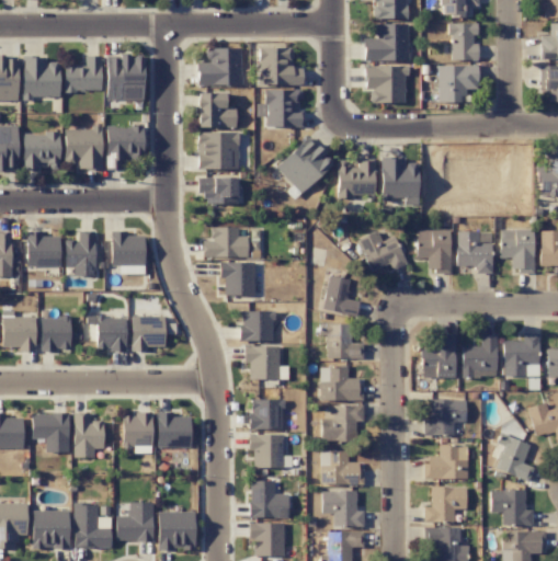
[(408,19),(407,0),(373,0),(373,19),(408,19)]
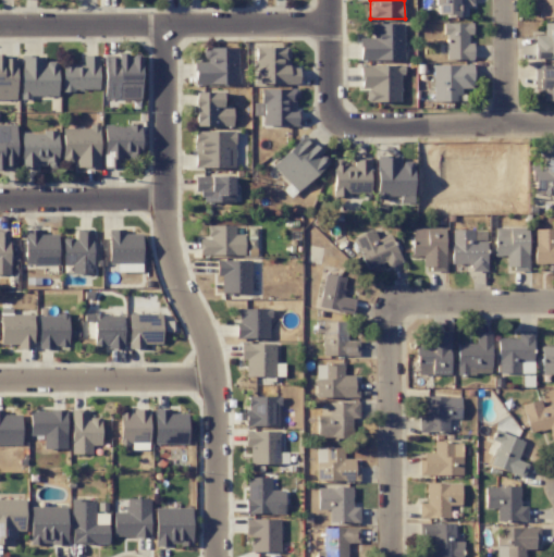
[(438,0),(438,16),(466,16),(466,4),(476,4),(475,0),(438,0)]
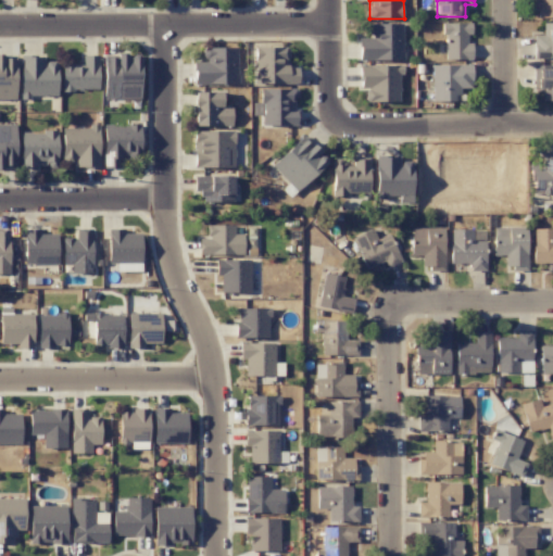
[(552,0),(537,0),(538,17),(552,16),(552,0)]
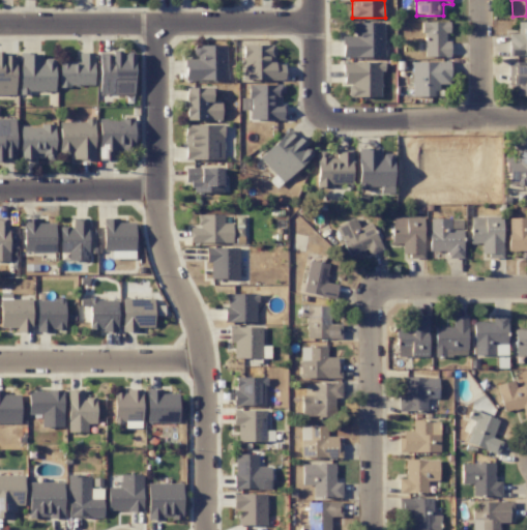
[(386,57),(385,22),(354,23),(355,36),(344,36),(345,58),(386,57)]
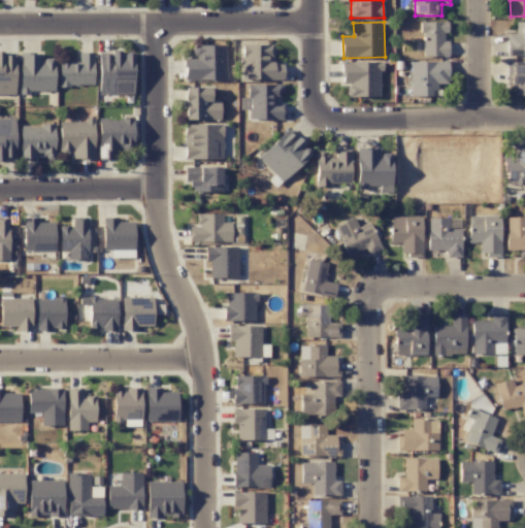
[(449,56),(449,32),(450,32),(450,22),(422,22),(422,33),(426,33),(426,56),(449,56)]
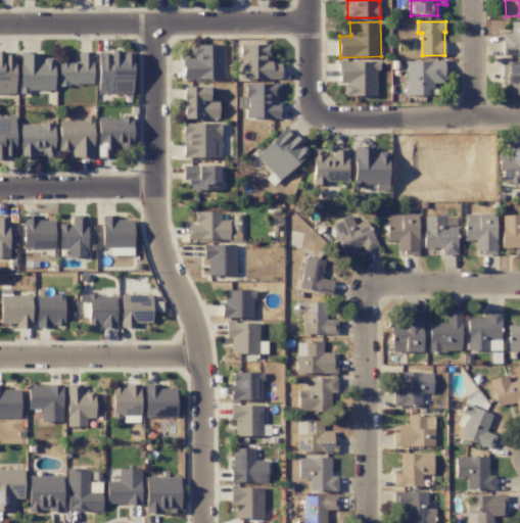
[(519,22),(513,22),(513,33),(504,33),(504,51),(519,50),(519,22)]
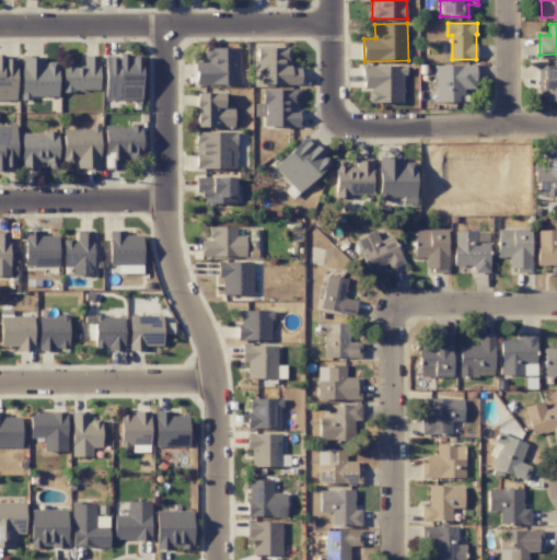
[(303,84),(303,68),(292,68),(292,48),(259,47),(259,84),(303,84)]
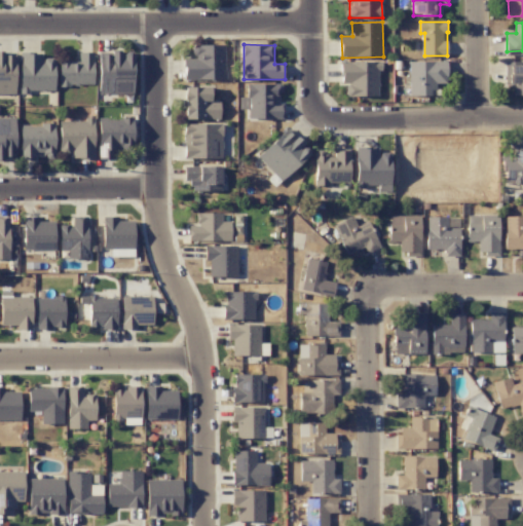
[(226,45),(194,45),(194,59),(185,59),(185,79),(226,80),(226,45)]
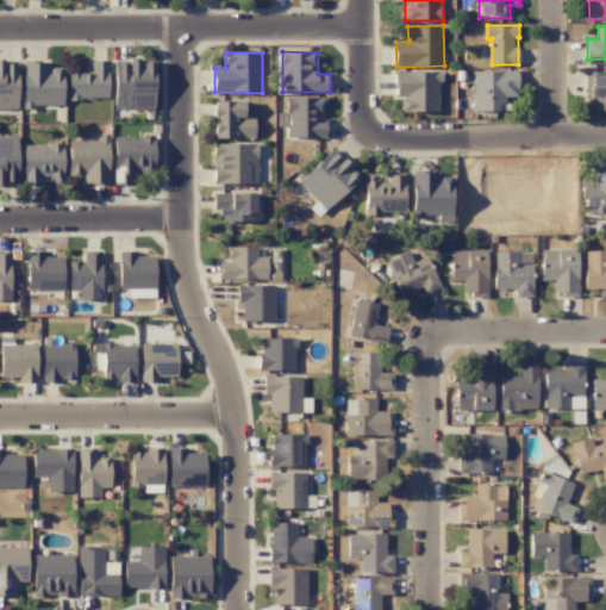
[(0,109),(20,109),(19,60),(0,60),(0,109)]
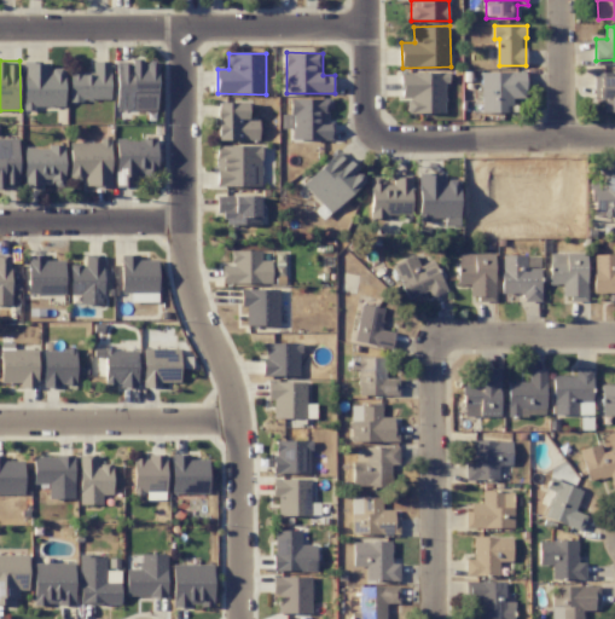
[(158,62),(145,61),(119,61),(117,109),(158,110),(158,62)]
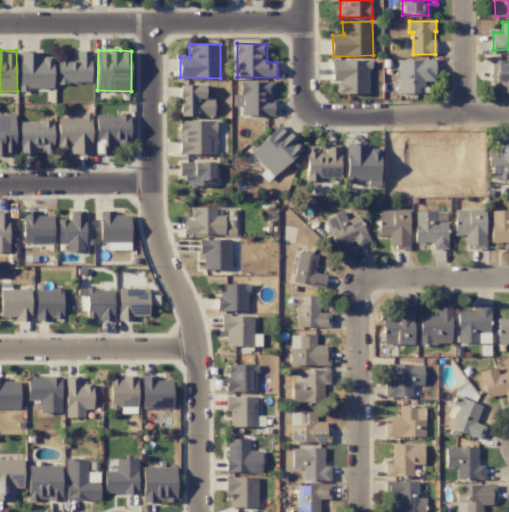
[(55,57),(42,57),(42,52),(21,51),(21,92),(30,92),(30,88),(54,88),(55,57)]
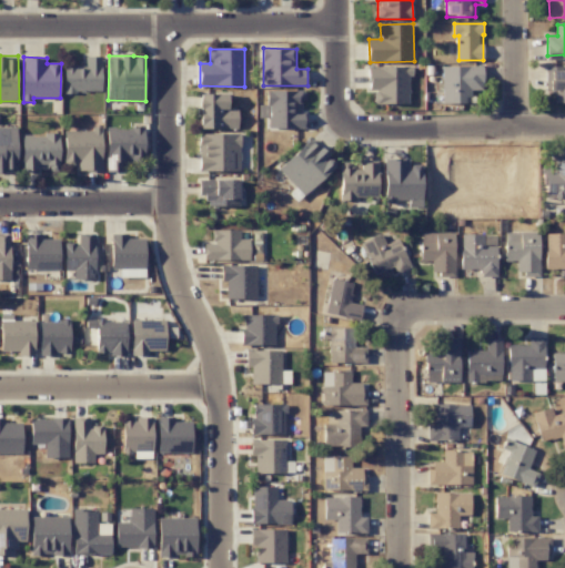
[(103,92),(103,57),(87,57),(87,66),(66,66),(66,92),(103,92)]
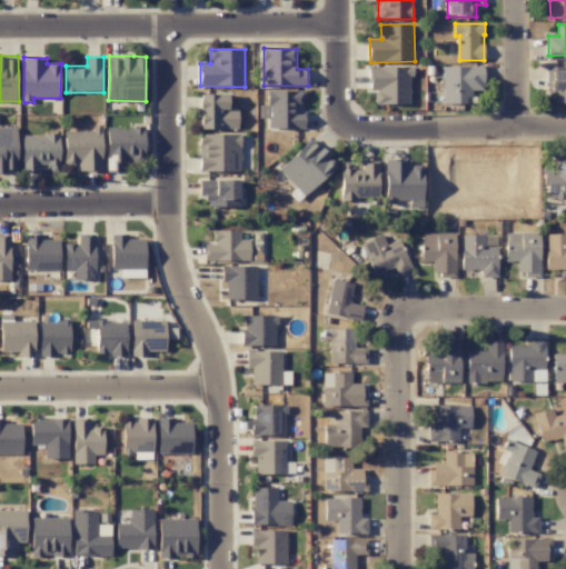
[(470,103),(470,90),(485,90),(485,66),(445,67),(445,103),(470,103)]
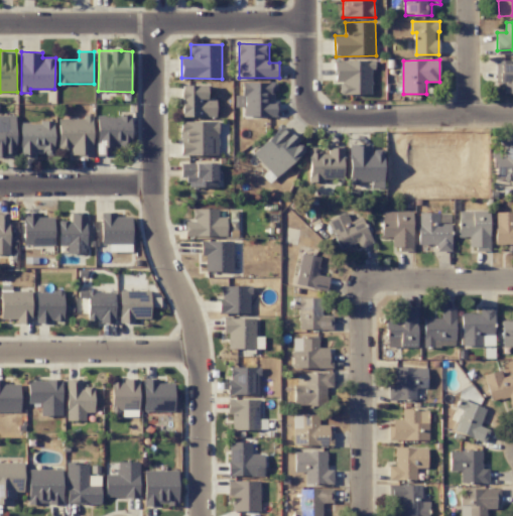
[(336,60),(336,83),(341,82),(341,95),(373,94),(372,69),(376,69),(376,60),(336,60)]
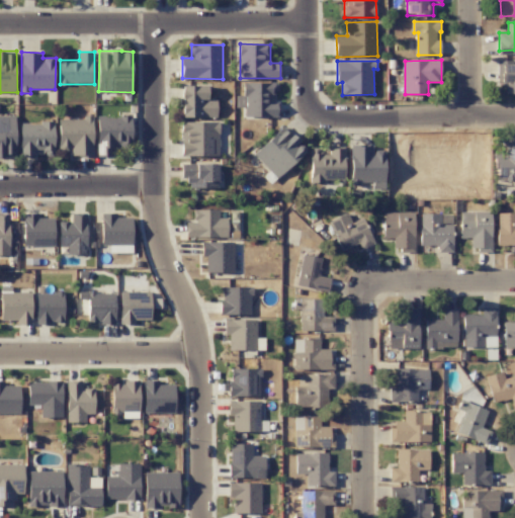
[(499,83),(508,83),(508,92),(514,91),(514,63),(499,64),(499,83)]
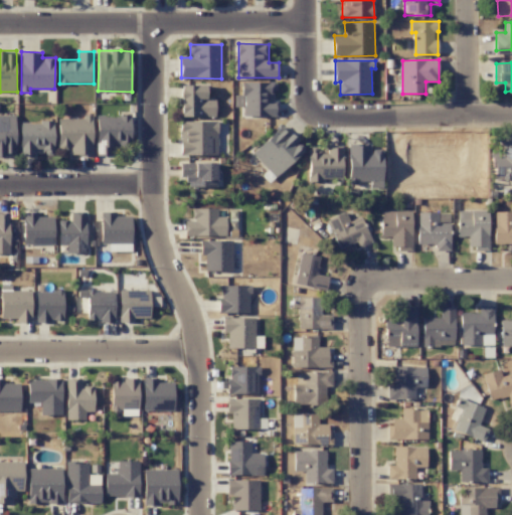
[(244,117),(279,116),(279,101),(271,101),(271,92),(277,92),(277,82),(242,82),(242,95),(236,95),(236,107),(244,107),(244,117)]
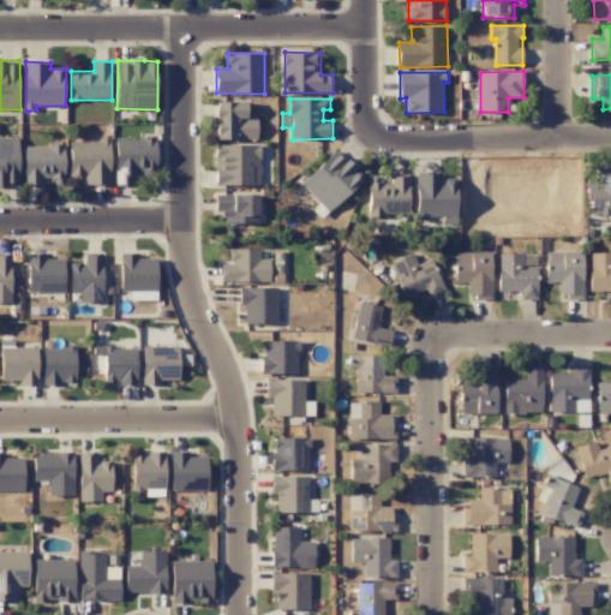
[(259,139),(258,118),(247,118),(247,101),(217,102),(217,139),(259,139)]
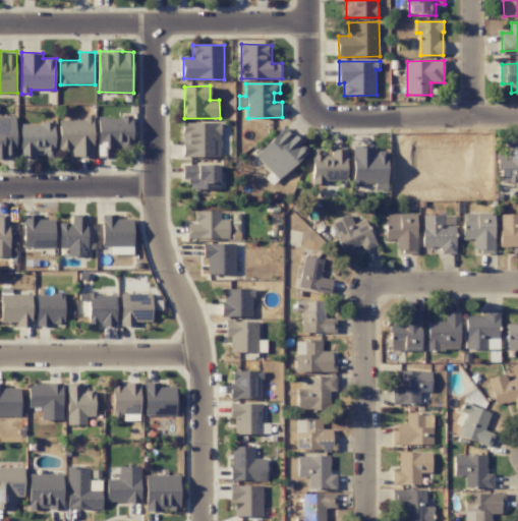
[(0,116),(0,157),(17,158),(16,116),(0,116)]
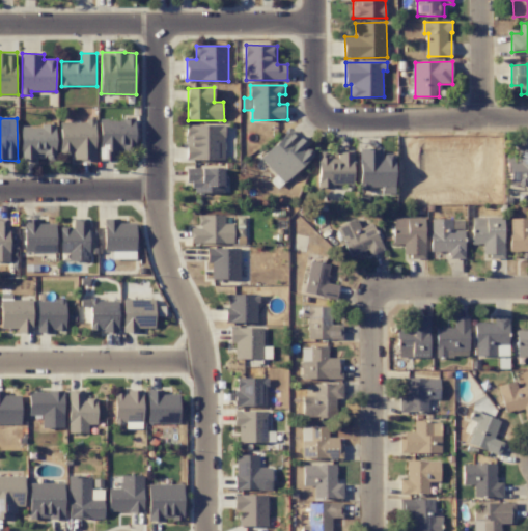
[(96,160),(96,118),(88,118),(88,122),(62,122),(61,154),(75,154),(75,160),(96,160)]
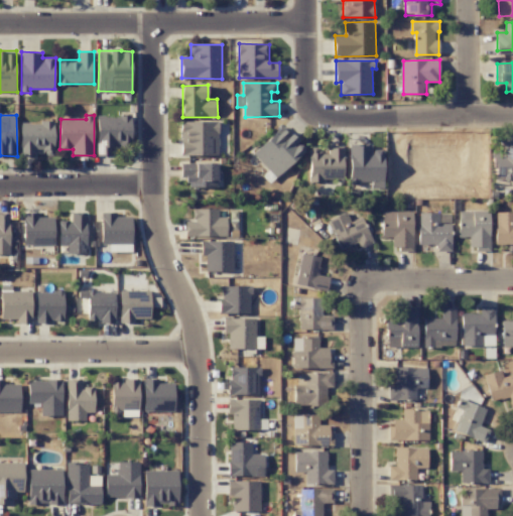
[(132,116),(98,116),(98,155),(113,155),(113,143),(132,143),(132,116)]
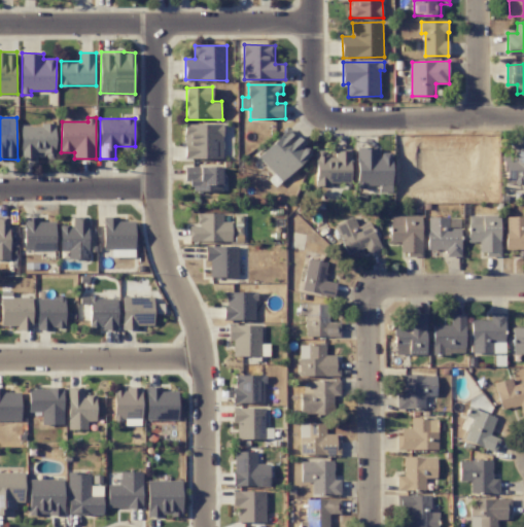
[(223,159),(224,125),(186,124),(185,159),(223,159)]
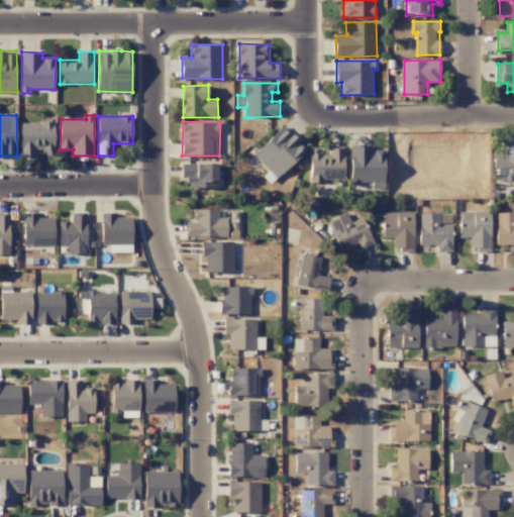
[(56,122),(22,122),(21,157),(36,157),(36,149),(44,149),(44,157),(55,157),(56,122)]
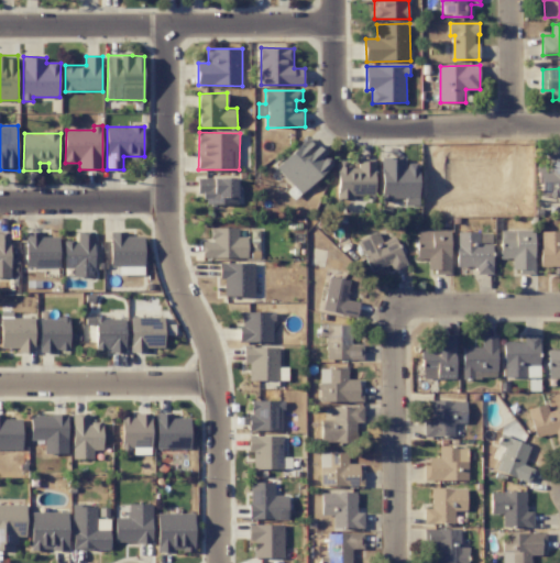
[(303,194),(335,165),(325,154),(326,154),(310,138),(277,166),(303,194)]
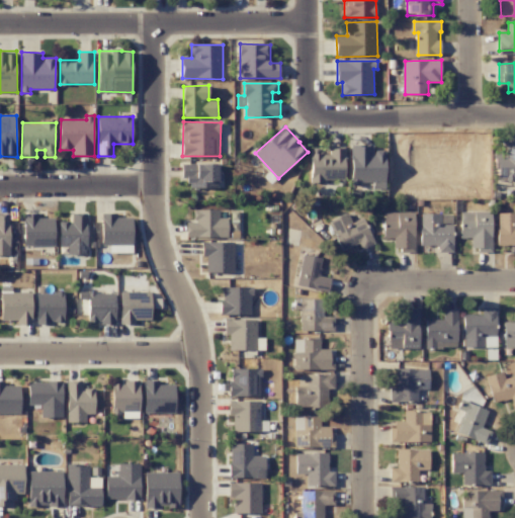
[(387,189),(387,151),(374,151),(374,146),(352,146),(352,183),(375,183),(375,189),(387,189)]
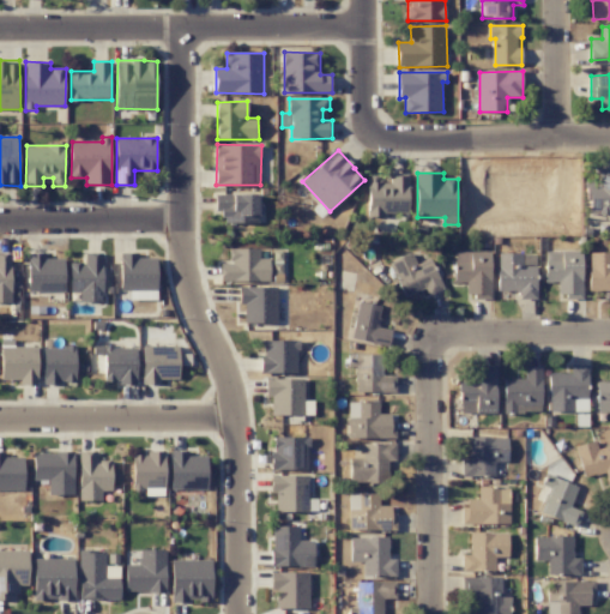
[(410,175),(392,175),(392,179),(370,179),(369,215),(410,215),(410,175)]
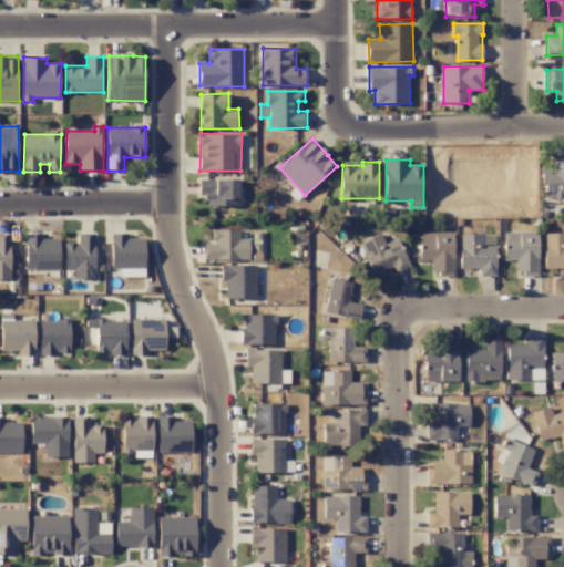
[(542,173),(543,196),(563,195),(563,162),(554,163),(554,172),(542,173)]
